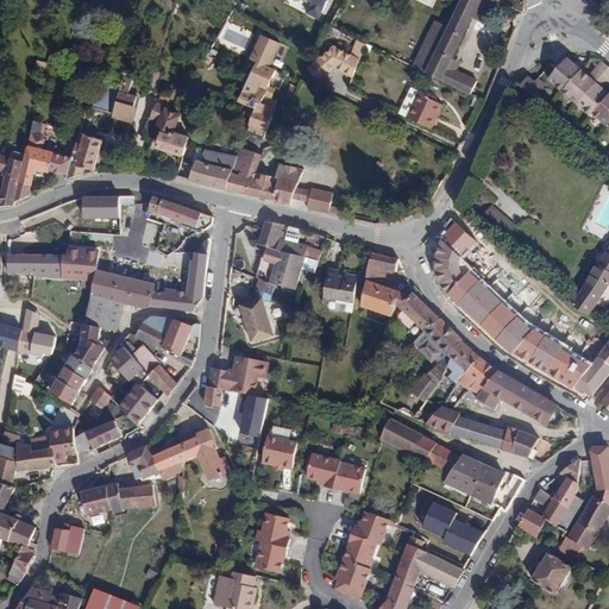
[(321,19),(328,0),(286,0),(284,4),(321,19)]
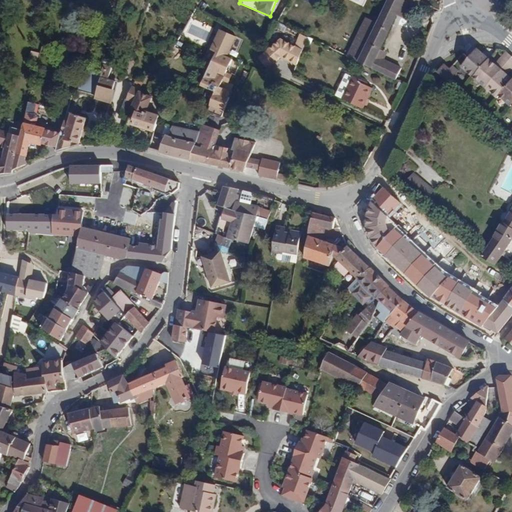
[(420,1),(417,0),(388,0),(383,11),(395,17),(397,14),(410,20),(420,1)]
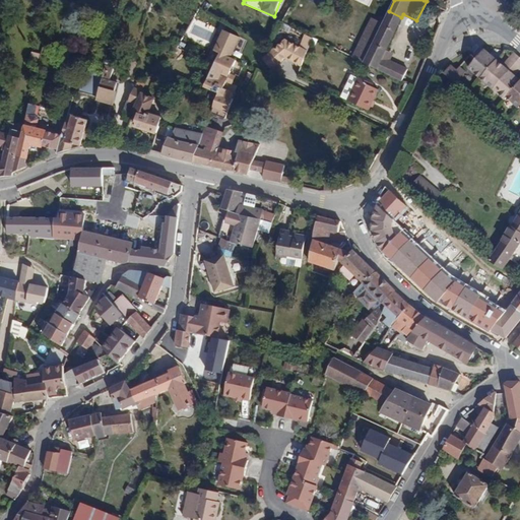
[(401,17),(389,11),(384,21),(396,27),(401,17)]
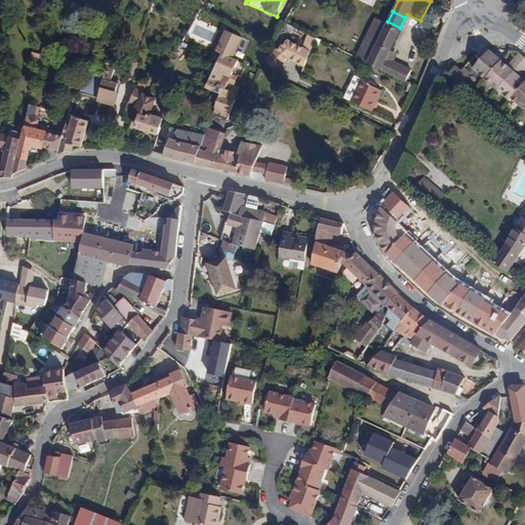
[(400,28),(388,22),(367,63),(390,74),(395,63),(386,58),(400,28)]
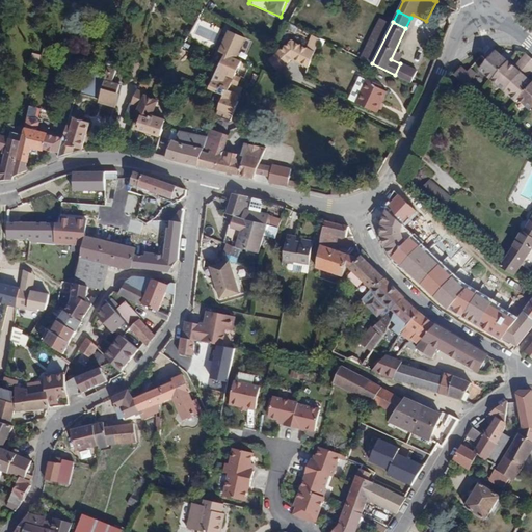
[(446,37),(449,28),(445,26),(437,32),(446,37)]
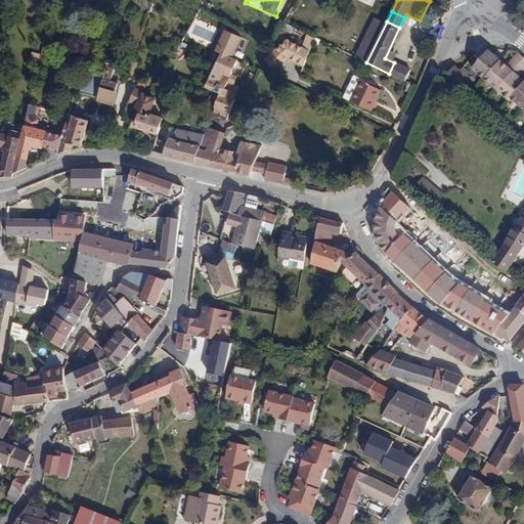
[(314,38),(308,35),(302,50),(309,53),(312,44),(314,38)]
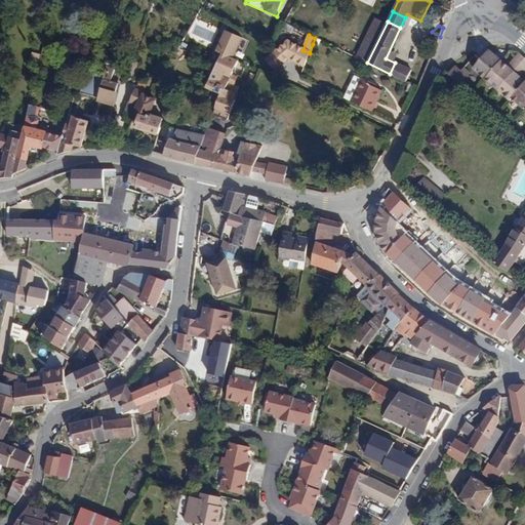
[(108,54),(111,41),(106,39),(102,53),(108,54)]
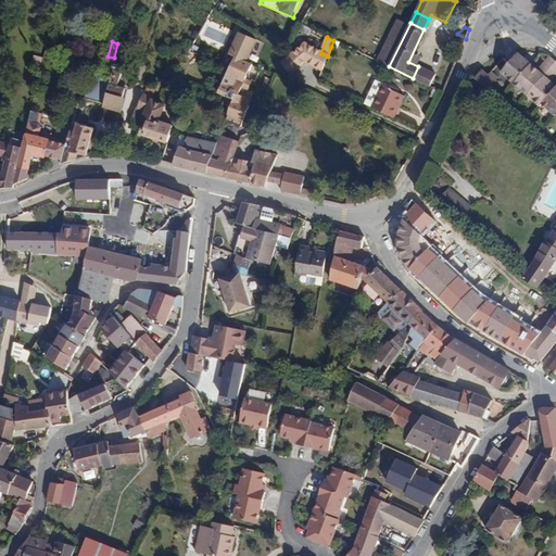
[(555,73),(555,62),(550,57),(538,71),(517,52),(500,72),(539,105),(541,103),(555,87),(550,80),(555,73)]
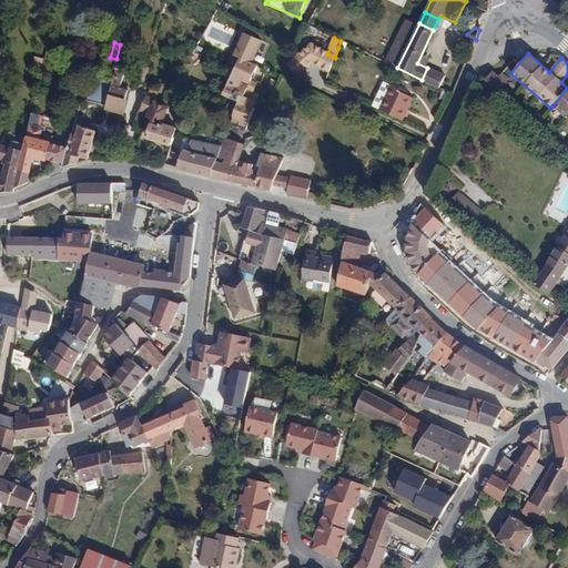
[(308,68),(300,57),(288,64),(296,77),(308,68)]
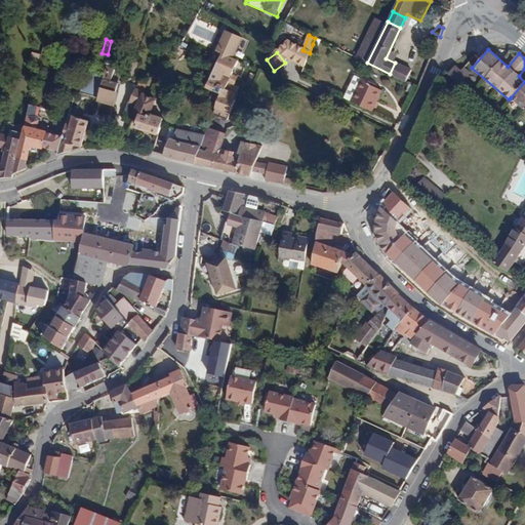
[(236,62),(220,54),(205,88),(211,91),(220,95),(224,87),(236,62)]
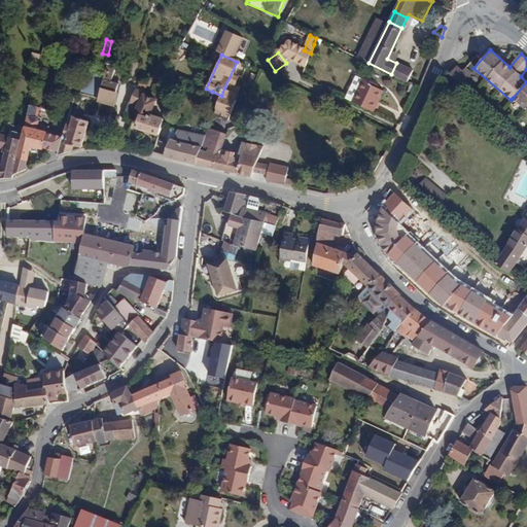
[(391,74),(407,81),(412,71),(396,63),(391,74)]
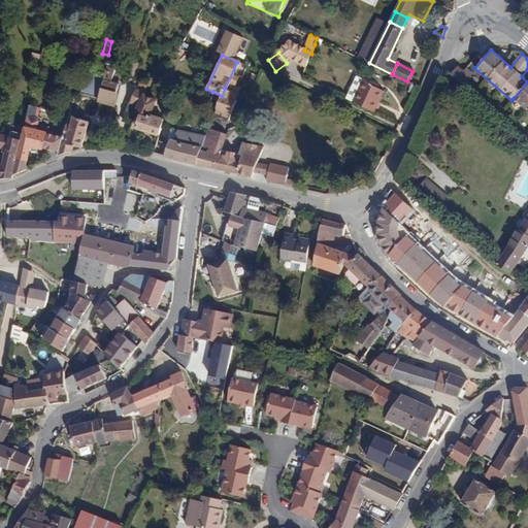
[(297,76),(301,78),(304,70),(297,67),(295,73),(297,76)]
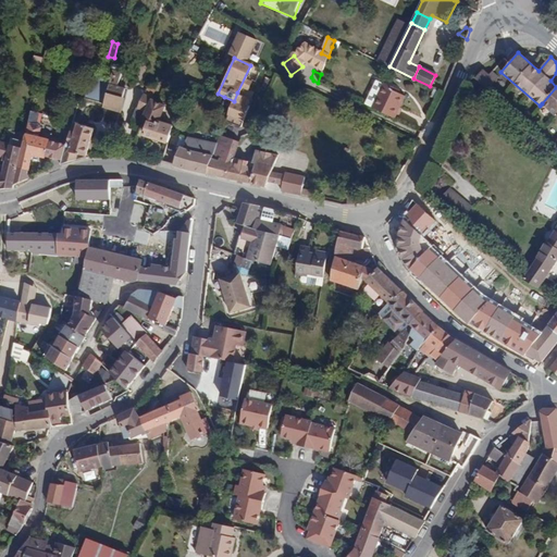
[(481,71),(474,78),(487,89),(497,77),(491,73),(487,76),(481,71)]
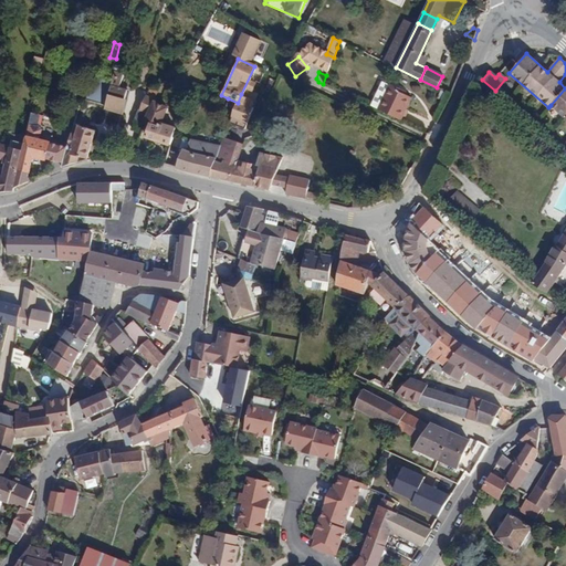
[(108,88),(109,82),(94,77),(92,85),(108,88)]
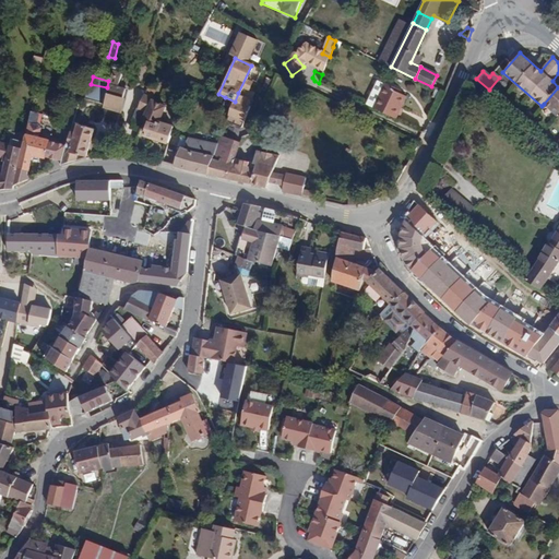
[(88,83),(85,97),(103,102),(107,87),(91,84),(88,83)]
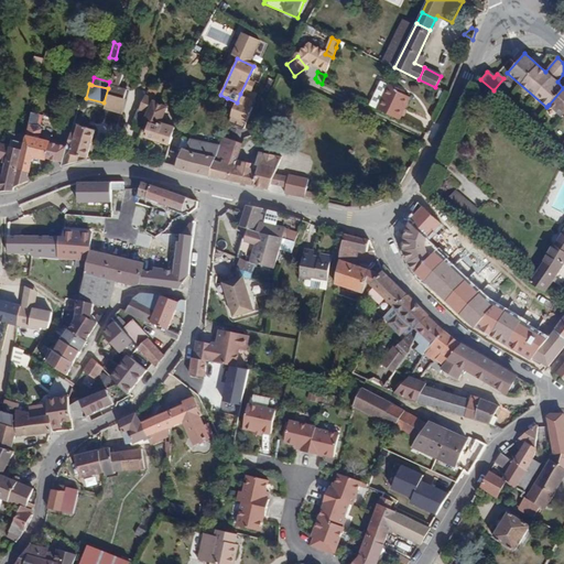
[(377,109),(399,120),(410,98),(403,95),(399,93),(400,89),(389,84),(377,109)]
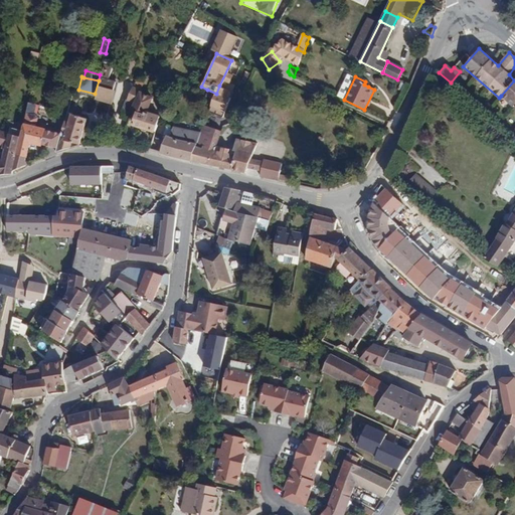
[(514,78),(514,80),(501,96),(514,107),(514,106),(514,78)]
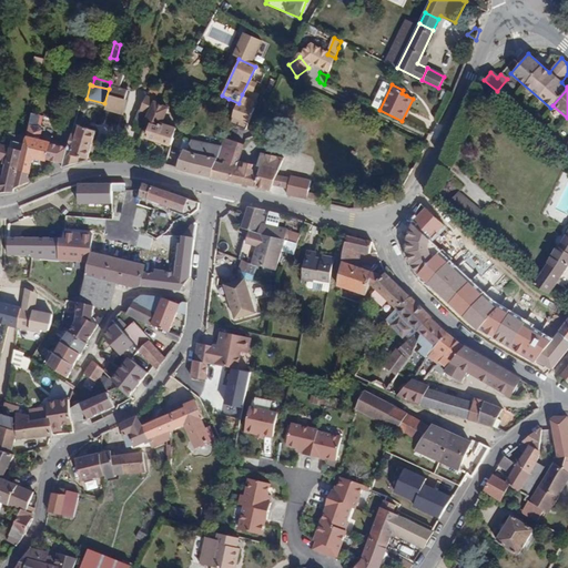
[(153,102),(156,94),(149,91),(140,110),(138,109),(133,122),(134,122),(144,127),(148,120),(145,119),(153,102)]
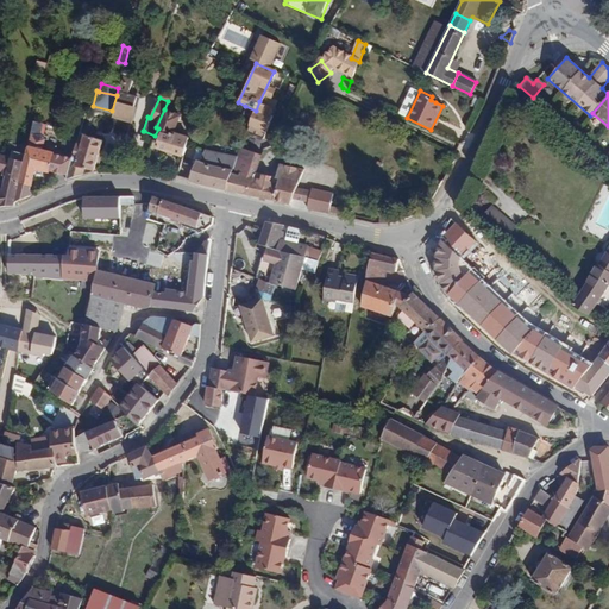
[(252,119),(250,126),(265,133),(272,117),(269,114),(271,107),(259,101),(256,111),(252,119)]
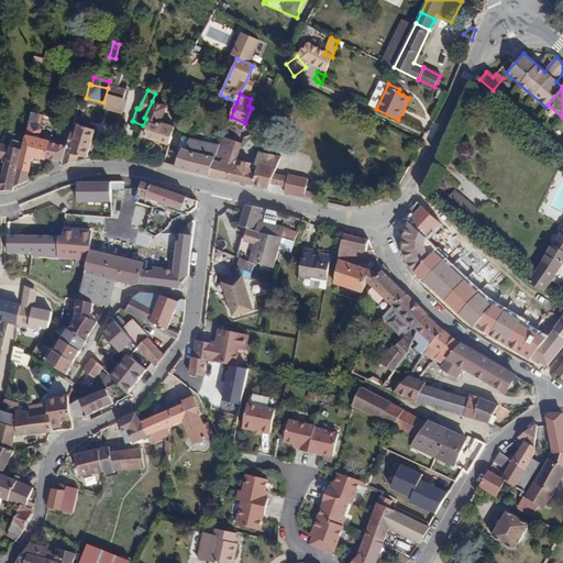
[(223,107),(233,110),(236,102),(227,98),(223,107)]
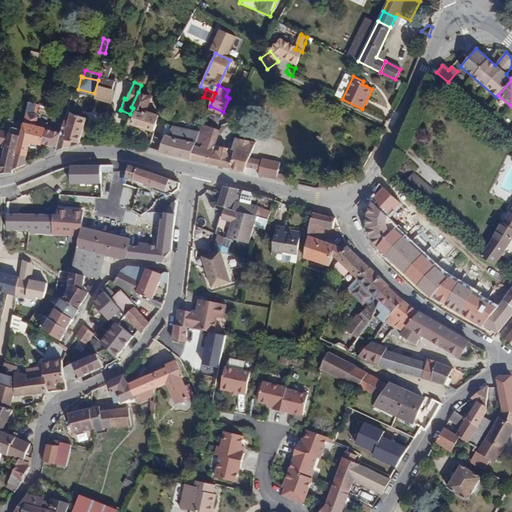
[(152,98),(138,92),(131,107),(133,108),(130,114),(128,120),(132,122),(131,124),(154,132),(159,115),(146,111),(152,98)]
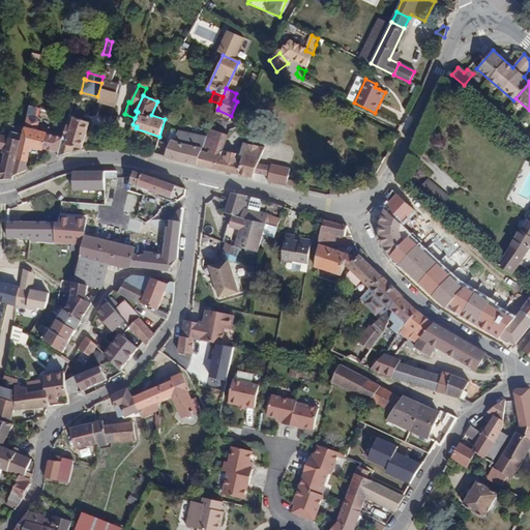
[(22,141),(13,176),(24,171),(30,146),(58,153),(60,148),(62,140),(62,138),(46,134),(48,123),(38,121),(36,118),(39,107),(30,105),(22,141)]
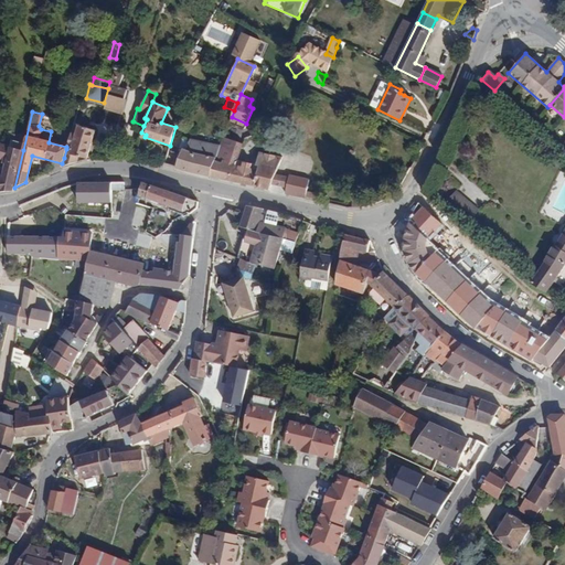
[(144,126),(134,121),(131,129),(141,132),(144,126)]
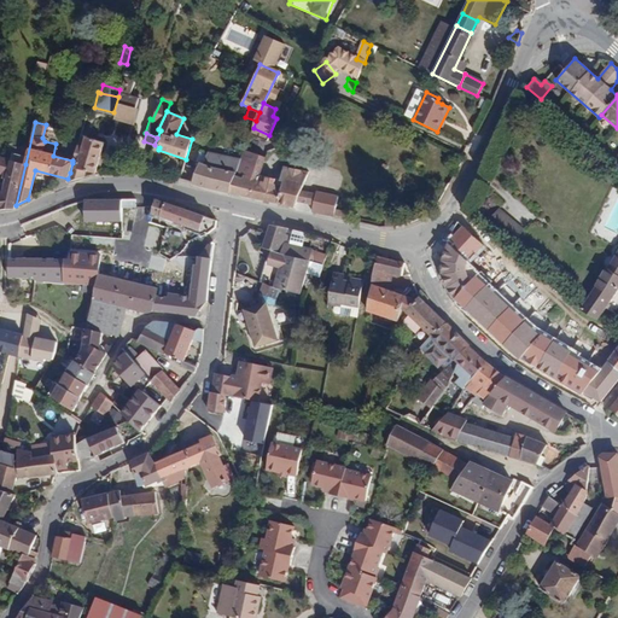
[(77,145),(73,161),(73,163),(77,165),(76,169),(80,169),(79,173),(86,175),(87,172),(95,174),(98,165),(101,165),(105,153),(103,153),(104,143),(85,136),(82,146),(77,145)]
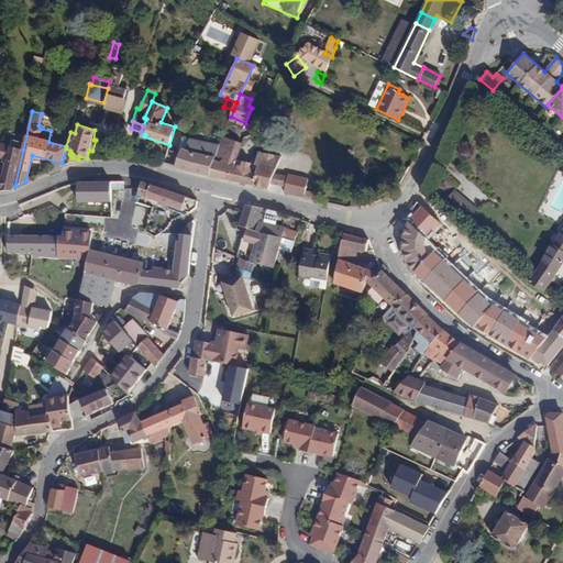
[(238,158),(243,144),(223,136),(220,144),(214,159),(223,163),(225,156),(238,158)]
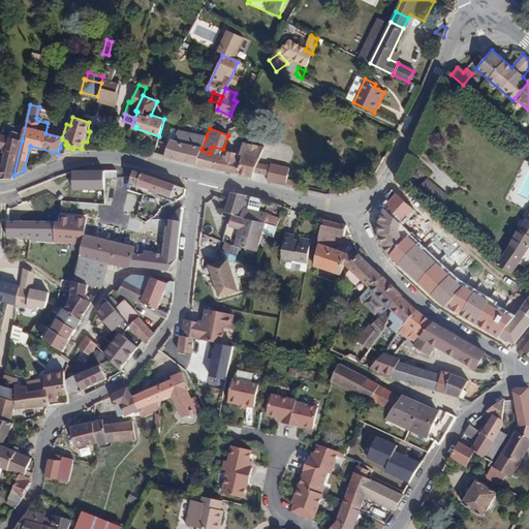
[(196,165),(201,150),(207,135),(179,130),(175,141),(170,139),(164,158),(176,161),(196,165)]
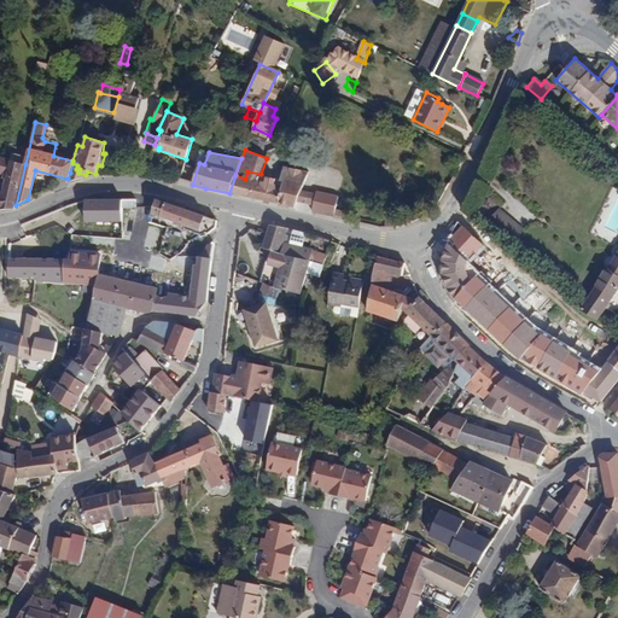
[(0,192),(0,210),(15,209),(16,205),(25,164),(1,158),(0,164),(0,175),(6,176),(3,193),(0,192)]
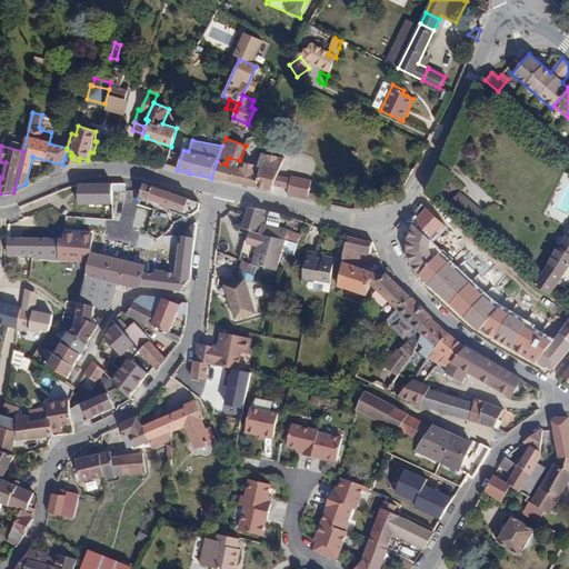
[(258,165),(240,160),(228,158),(226,165),(217,161),(211,178),(272,192),(275,186),(277,177),(283,158),(261,152),(258,165)]
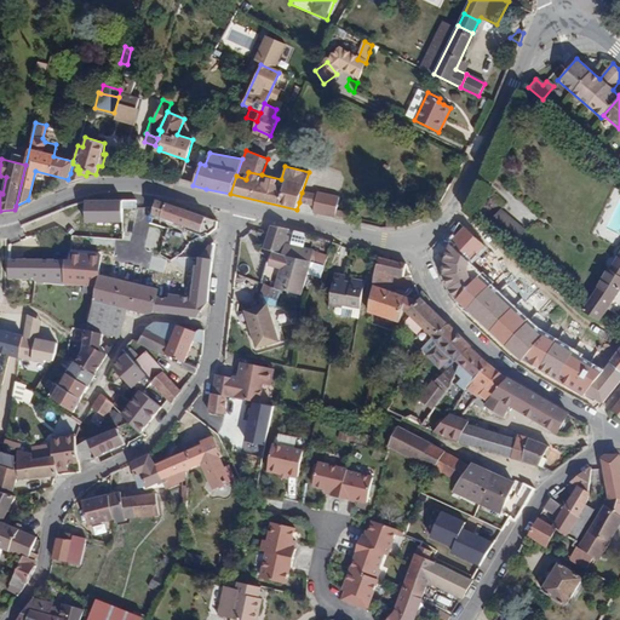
[(315,205),(315,204),(317,196),(302,193),(299,202),(315,205)]
